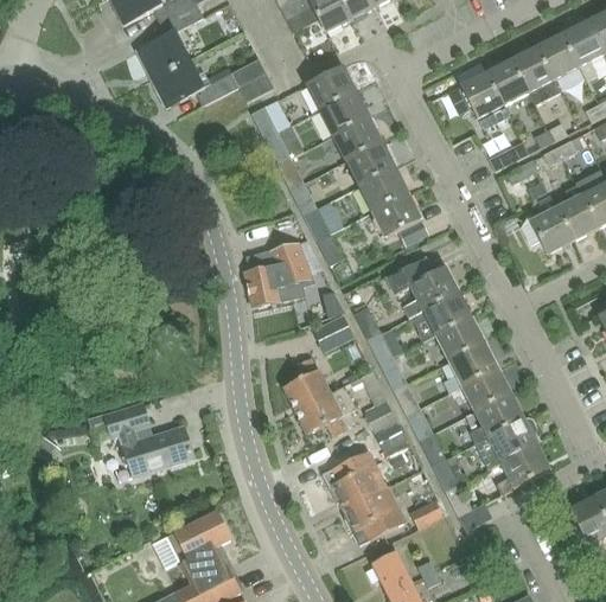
[(109,0),(122,25),(151,10),(158,23),(195,4),(195,5),(204,0),(170,0),(109,0)]
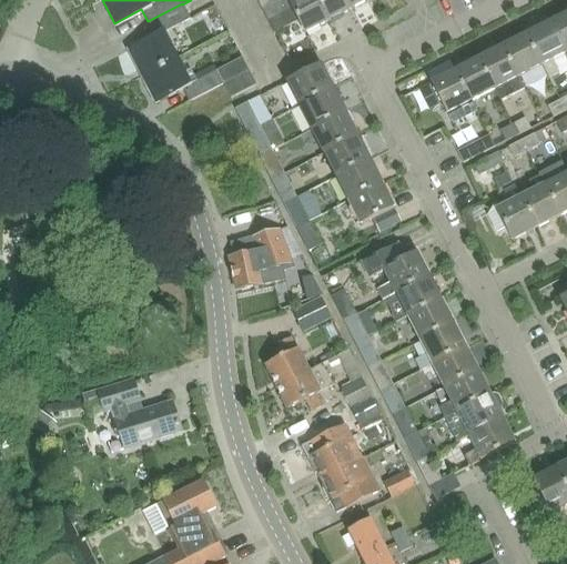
[(273,0),(260,7),(266,19),(290,7),(286,0),(273,0)]
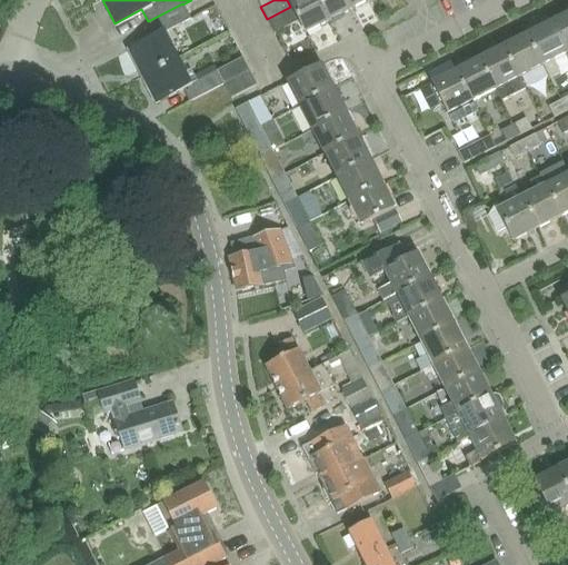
[(287,0),(290,7),(297,19),(304,31),(327,19),(317,0),(287,0)]
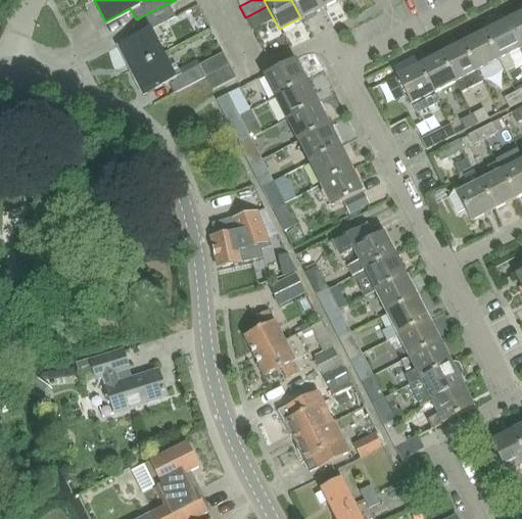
[(291,0),(300,17),(322,6),(319,0),(291,0)]
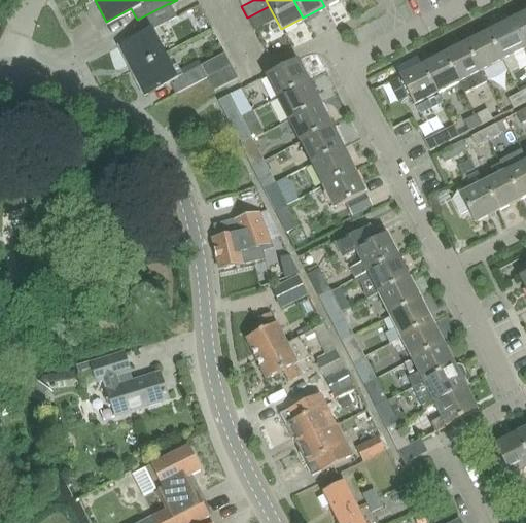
[(142,31),(117,43),(130,69),(164,51),(151,27),(175,15),(169,4),(169,3),(137,20),(142,31)]
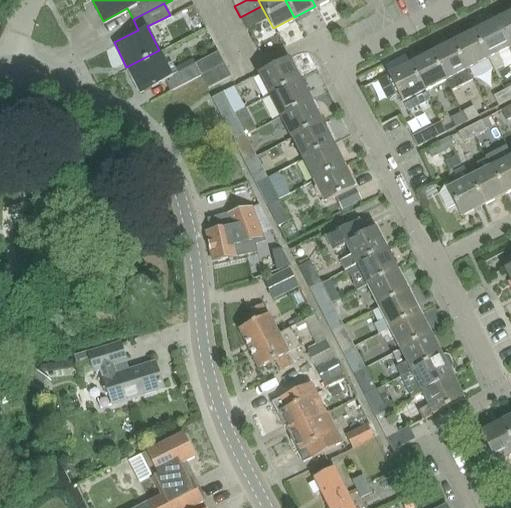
[(240,17),(245,28),(267,17),(262,7),(261,6),(240,17)]
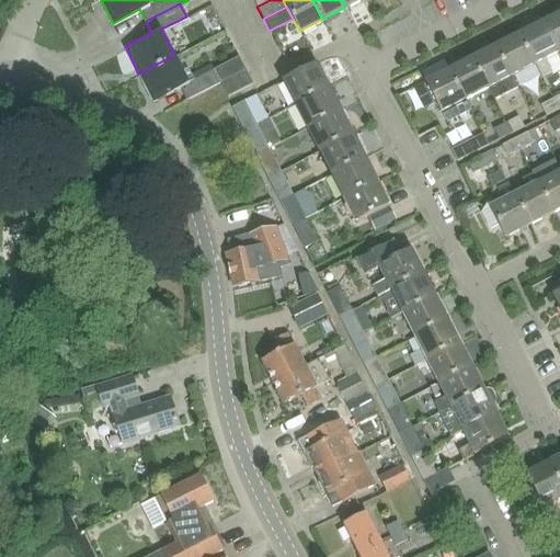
[(559,56),(559,8),(540,19),(557,49),(559,56)]
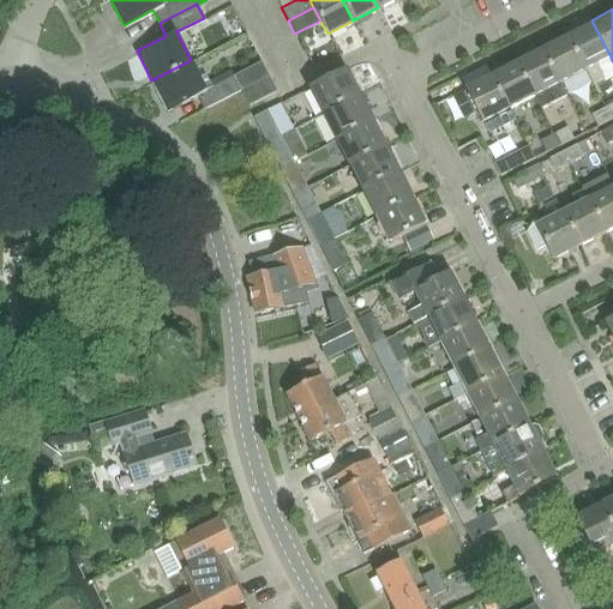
[(584,67),(592,82),(604,76),(596,60),(610,54),(592,20),(566,34),(583,67),(584,67)]
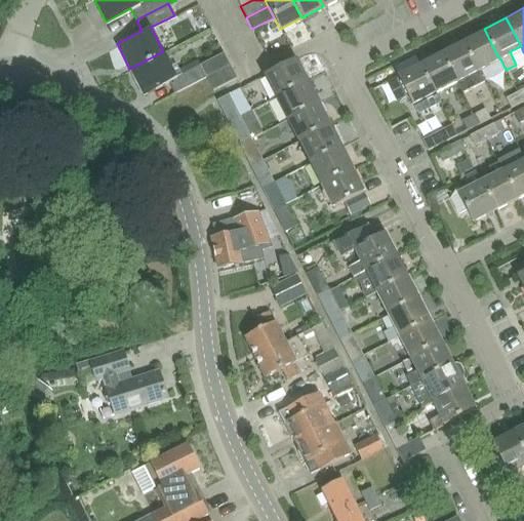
[(484,29),(462,40),(477,69),(498,57),(484,29)]
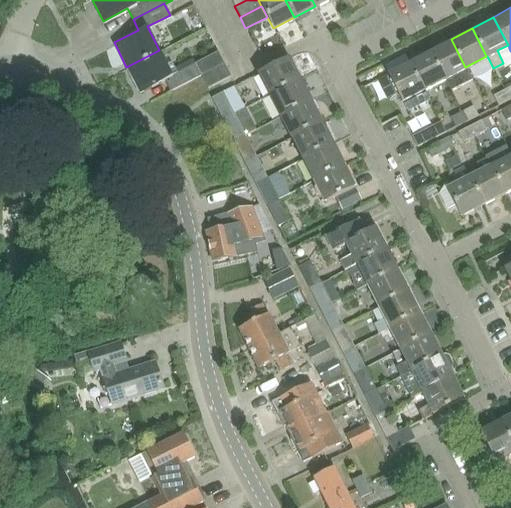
[(451,39),(429,50),(443,78),(449,88),(470,77),(465,67),(451,39)]
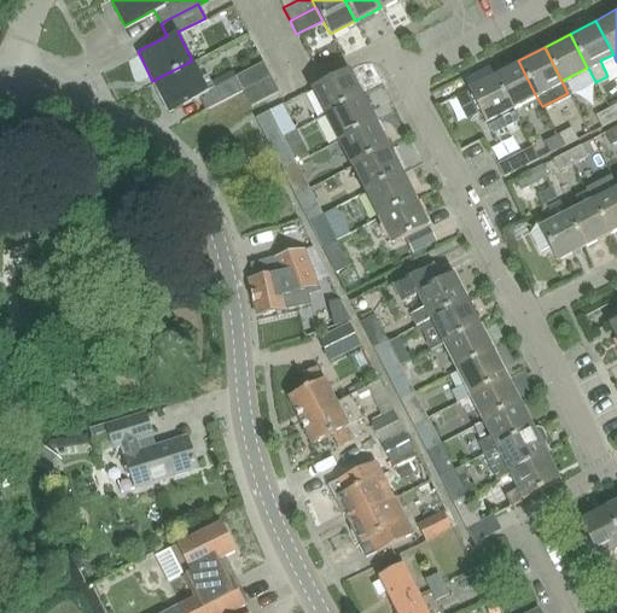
[(192,60),(152,81),(167,110),(197,95),(204,109),(242,89),(271,74),(263,60),(236,74),(232,68),(210,79),(207,73),(201,76),(192,60)]
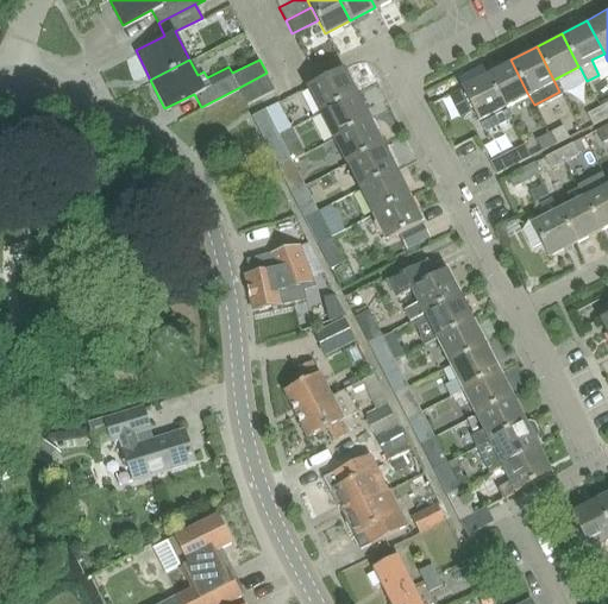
[(511,60),(486,73),(502,106),(527,93),(511,60)]
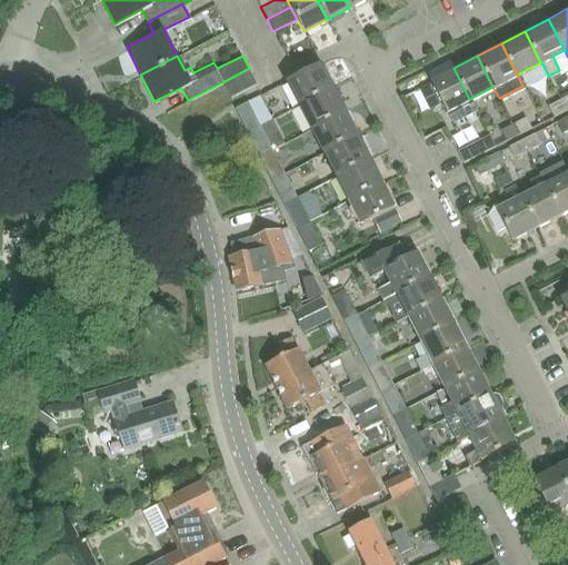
[(320,62),(287,79),(299,103),(332,86),(320,62)]
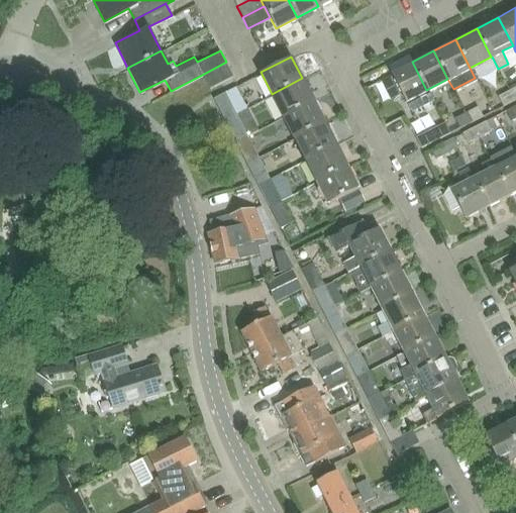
[(226,62),(202,75),(208,88),(220,82),(233,75),(226,62)]
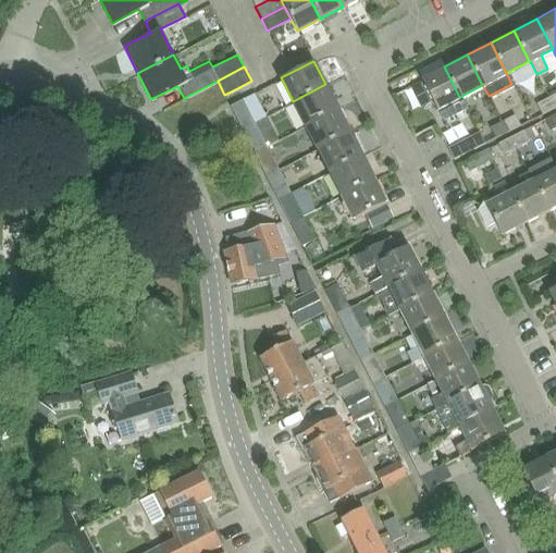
[(444,66),(420,78),(436,109),(441,119),(465,107),(459,97),(444,66)]
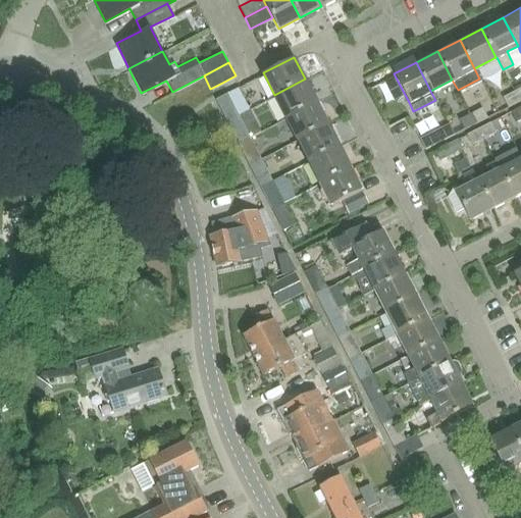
[(305,79),(274,95),(285,116),(316,101),(305,79)]
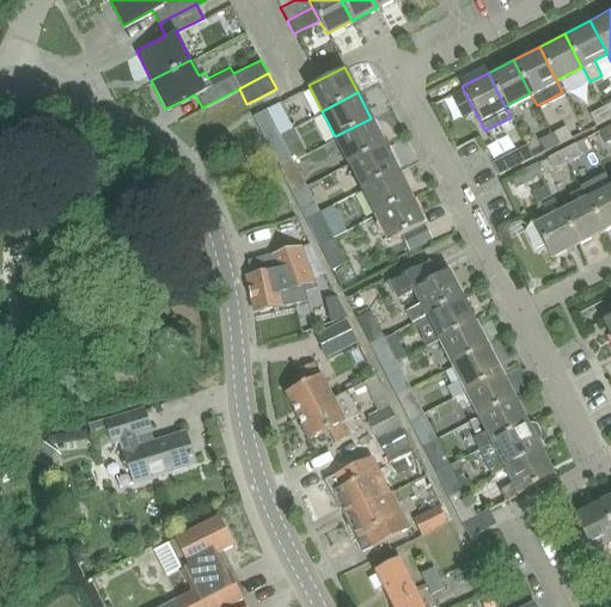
[(610,98),(600,104),(608,117),(610,115),(610,98)]
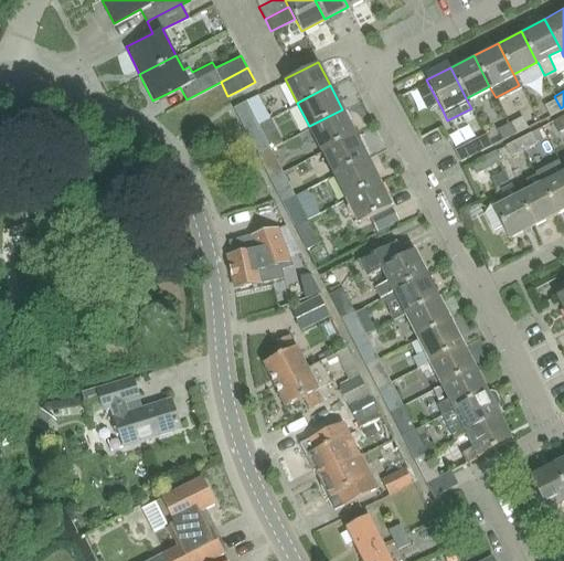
[(561,108),(554,96),(543,102),(550,114),(561,108)]
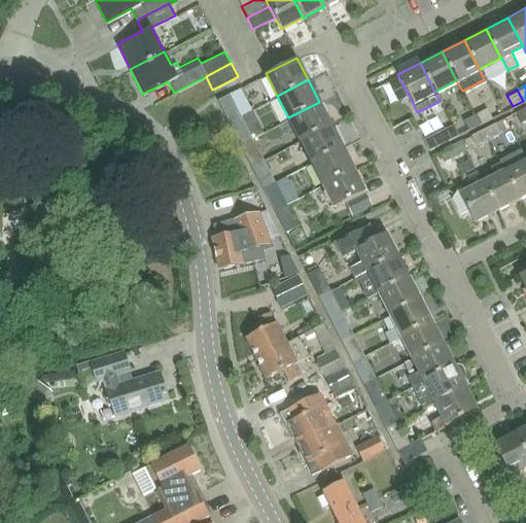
[(218,99),(229,120),(241,114),(230,93),(218,99)]
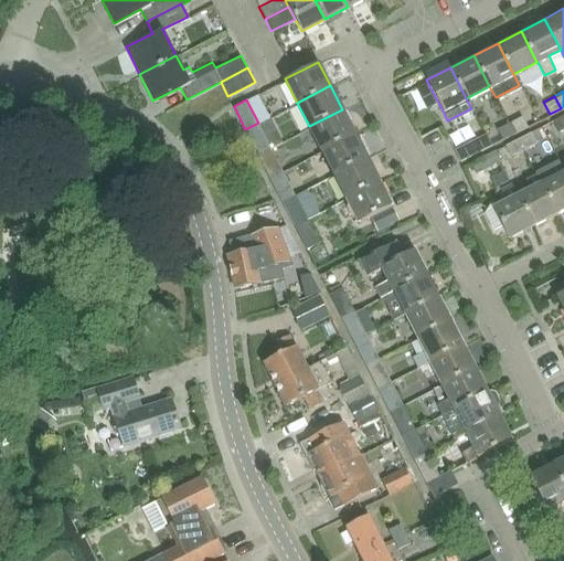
[(342,109),(309,127),(321,150),(354,133),(342,109)]
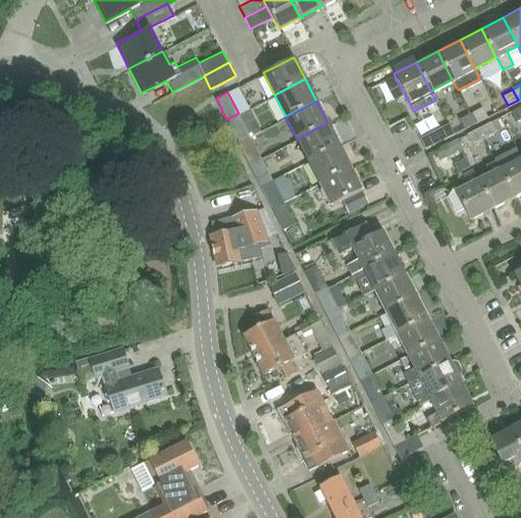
[(482,105),(469,112),(475,122),(487,116),(482,105)]
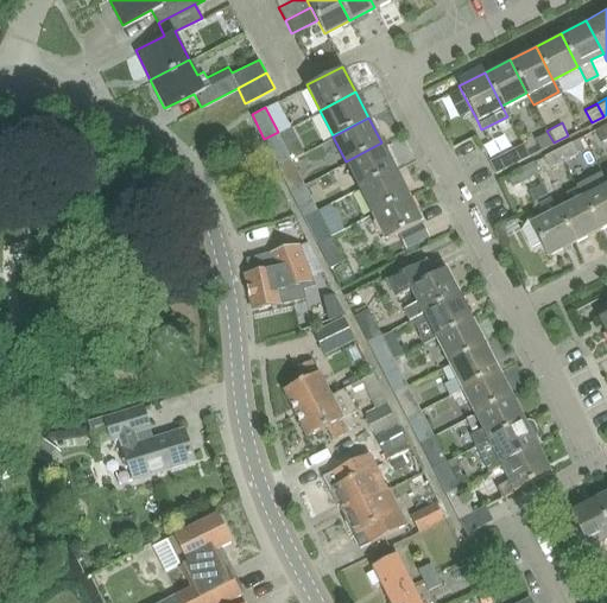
[(606,138),(606,122),(594,129),(600,141),(606,138)]
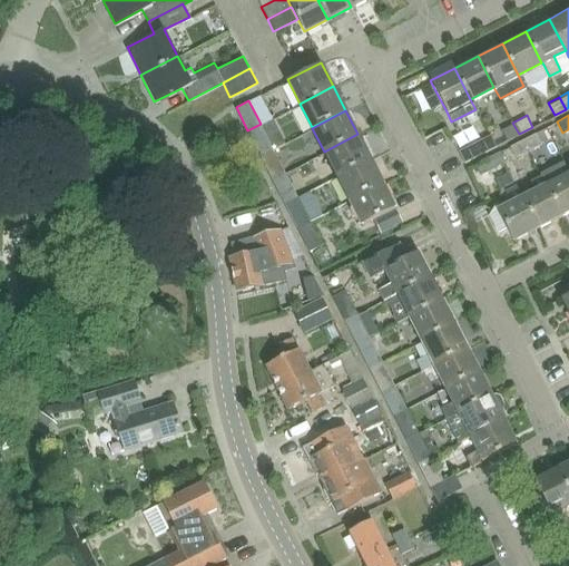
[(501,128),(507,140),(519,134),(512,123),(501,128)]
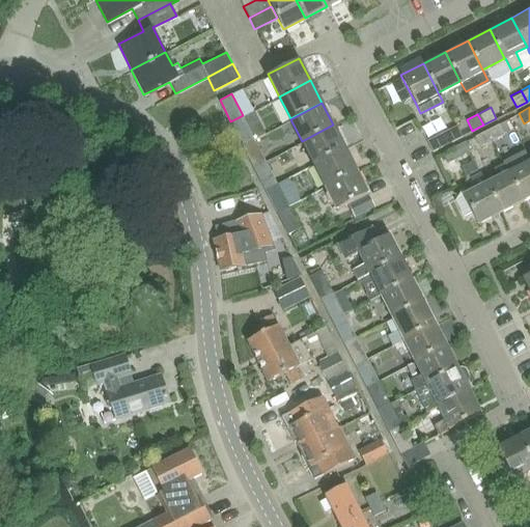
[(230,121),(242,144),(254,138),(243,115),(230,121)]
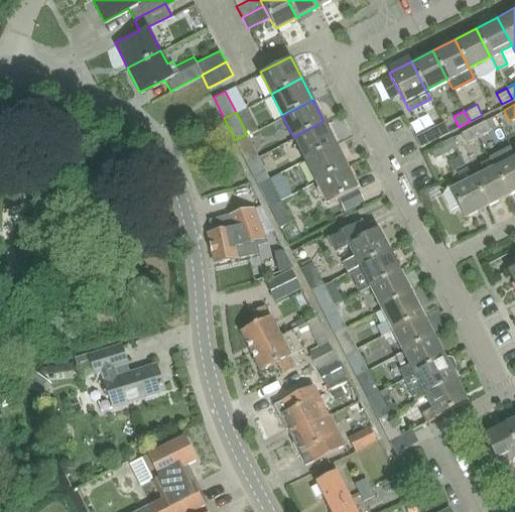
[(490,129),(485,119),(472,126),(477,135),(490,129)]
